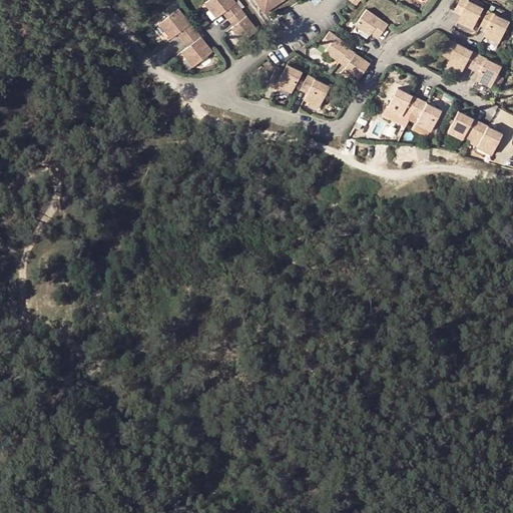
[(232,0),(208,0),(204,4),(217,19),(224,14),(228,20),(240,10),(232,0)]
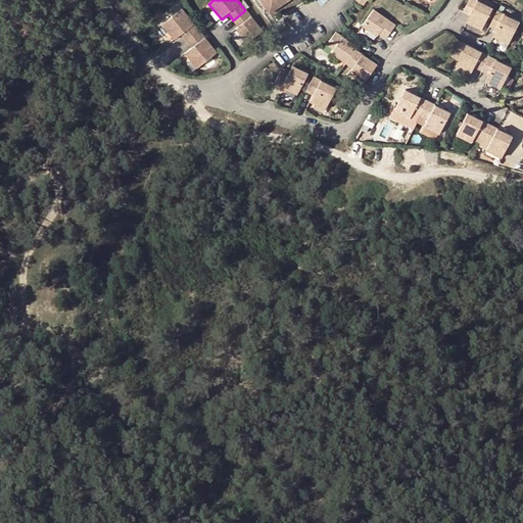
[(264,0),(273,12),(291,0),(264,0)]
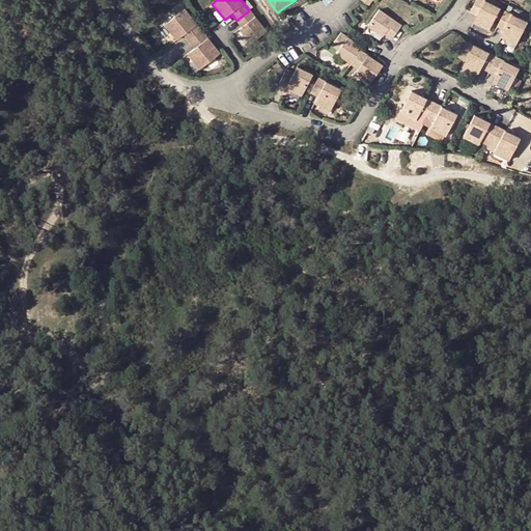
[(501,9),(482,0),(477,0),(471,11),(478,16),(475,23),(491,30),(501,9)]
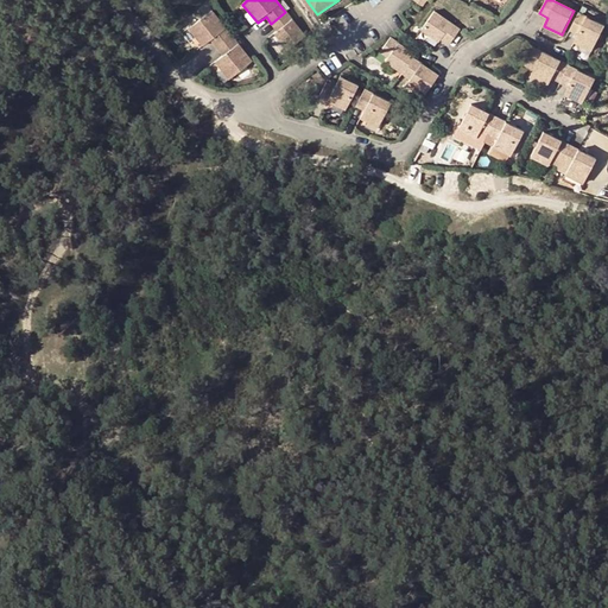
[(213,11),(190,29),(206,46),(213,40),(219,48),(233,36),(213,11)]
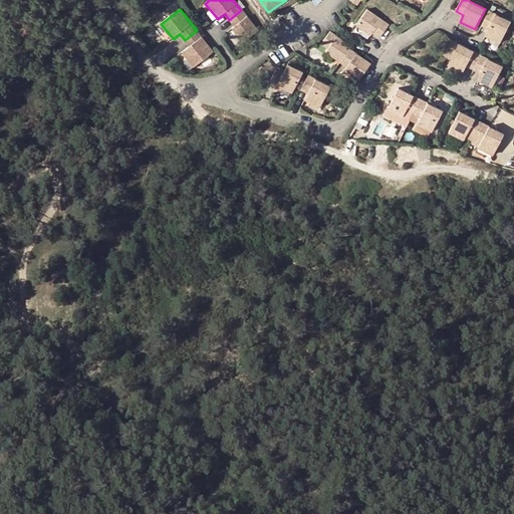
[(241,10),(229,20),(233,25),(231,26),(244,43),(258,32),(241,10)]
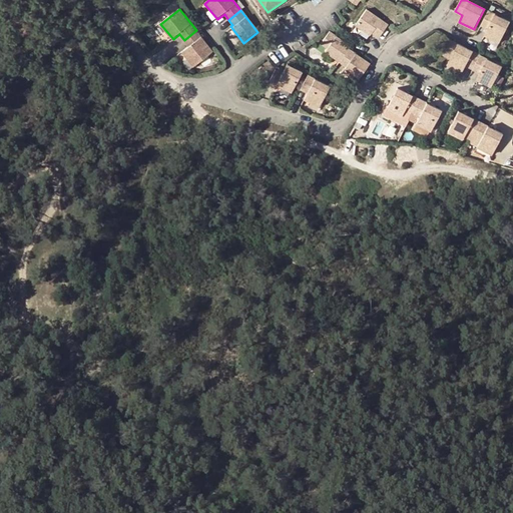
[(367,10),(358,22),(356,26),(371,36),(372,33),(380,38),(389,24),(367,10)]
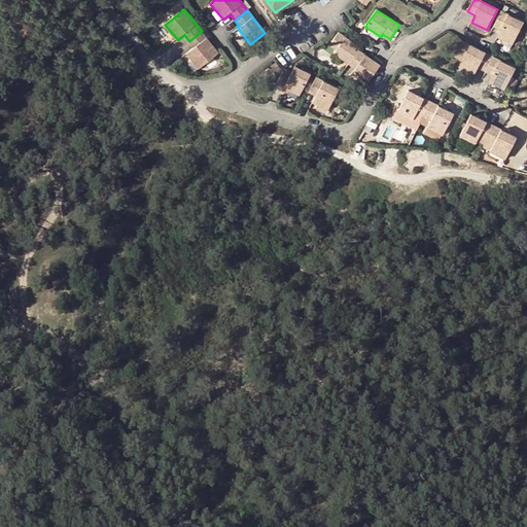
[(524,25),(502,12),(495,27),(502,31),(499,37),(514,44),(524,25)]
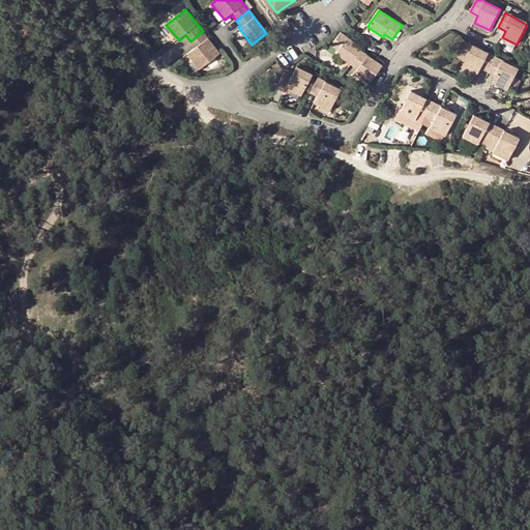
[(221,54),(203,31),(190,41),(195,48),(188,53),(201,68),(221,54)]
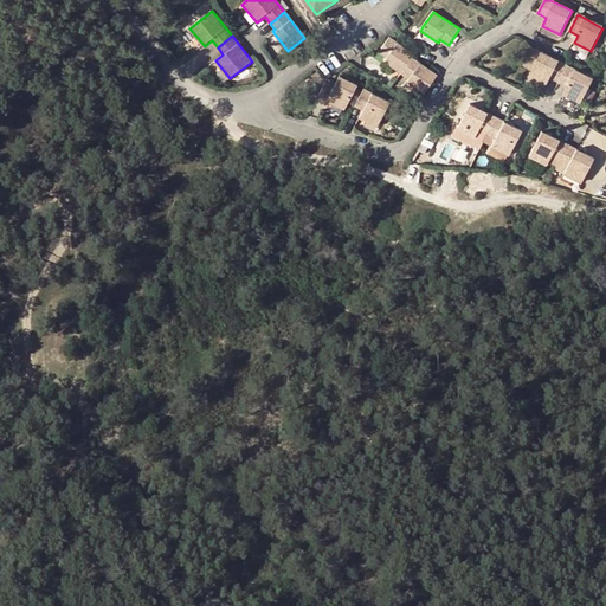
[(416,55),(389,37),(378,52),(385,57),(384,59),(403,72),(413,58),(416,55)]
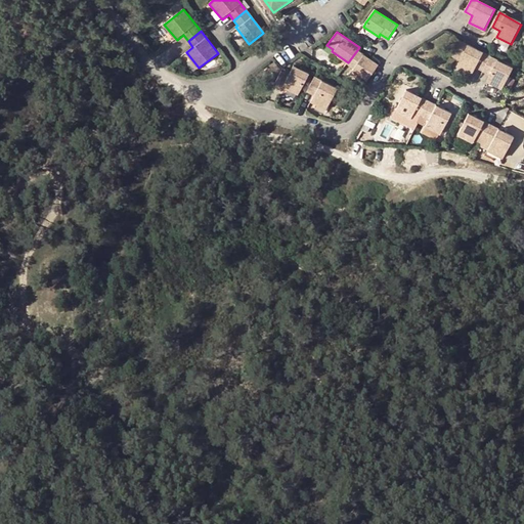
[(463,39),(454,56),(462,59),(470,43),(463,39)]
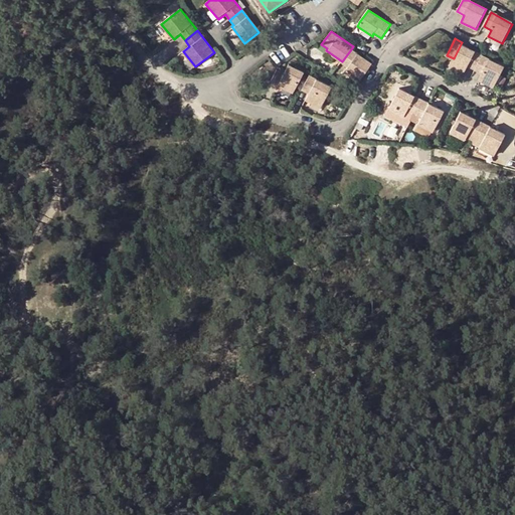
[(454,58),(451,64),(468,73),(472,65),(479,69),(486,55),(462,42),(454,58)]
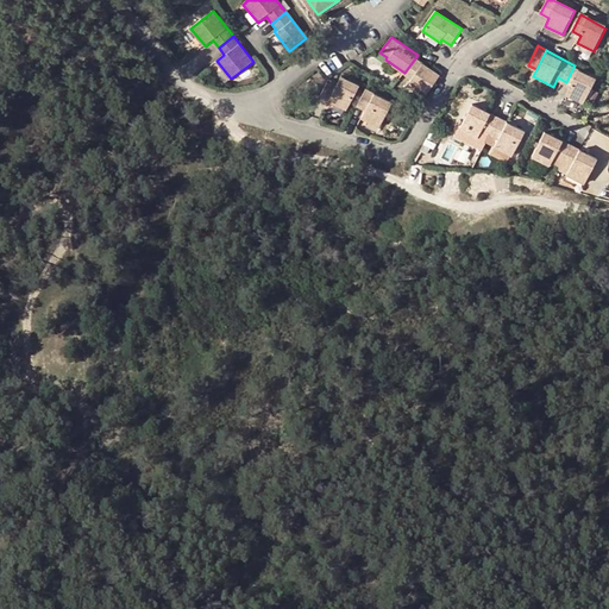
[(440,75),(415,58),(405,73),(409,77),(408,81),(427,94),(440,75)]
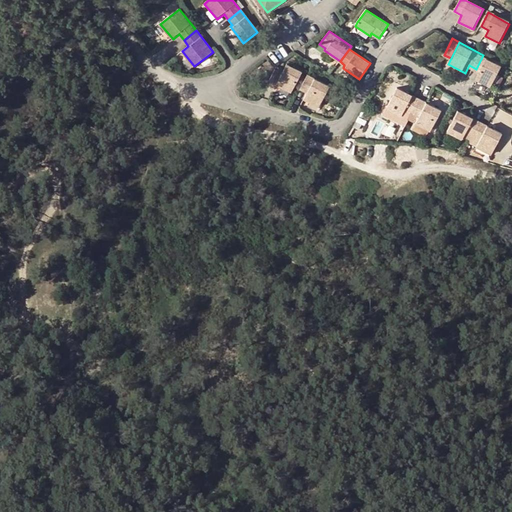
[(508,68),(483,55),(476,69),(482,73),(479,80),(496,89),(508,68)]
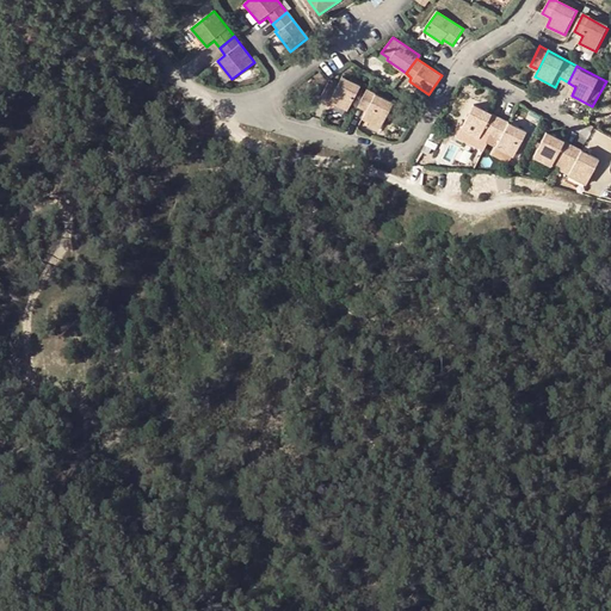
[(328,84),(320,102),(329,105),(331,102),(349,111),(352,104),(358,107),(368,90),(344,78),(338,90),(328,84)]
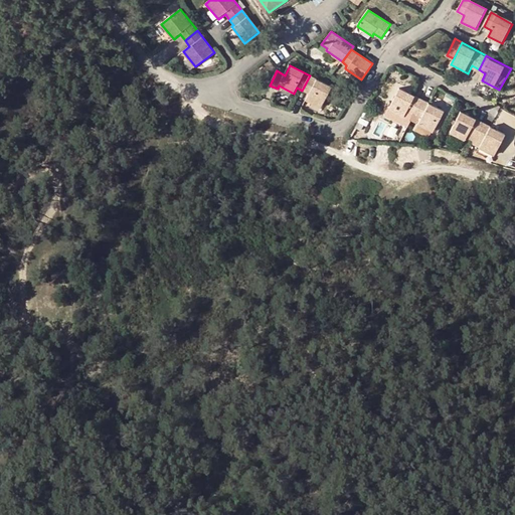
[(334,88),(310,75),(302,91),(309,94),(306,101),(323,109),(334,88)]
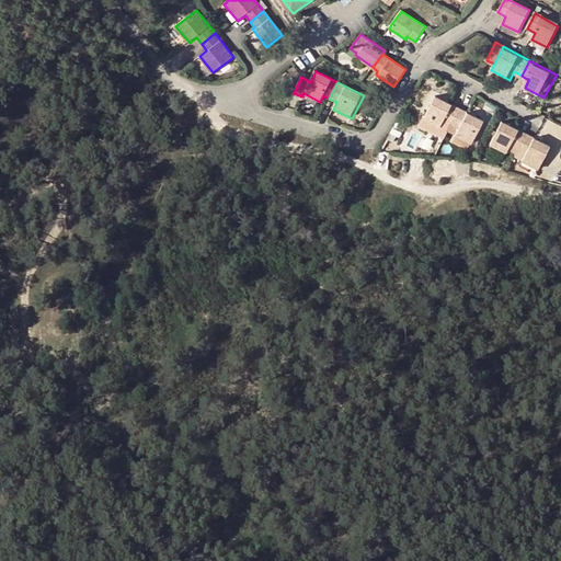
[(521,96),(531,102),(535,95),(524,90),(521,96)]
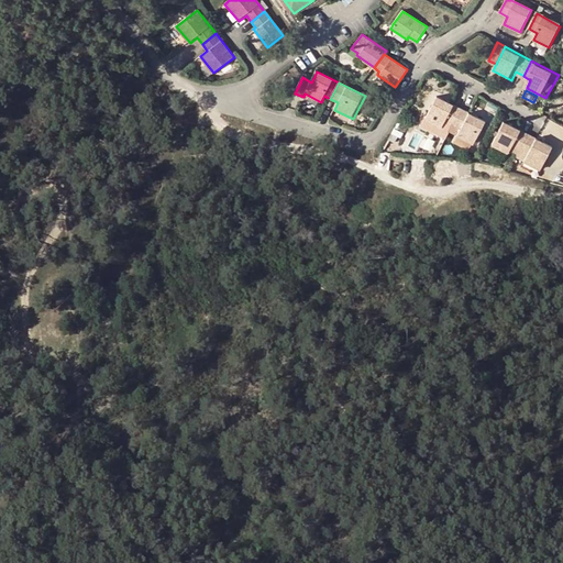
[(434,96),(422,120),(441,129),(445,121),(453,125),(461,110),(434,96)]
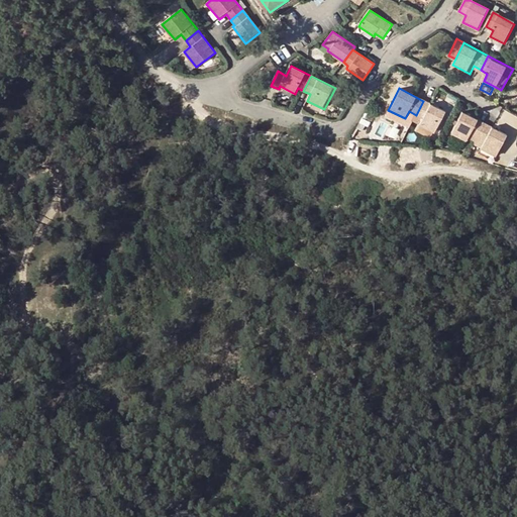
[(447,115),(423,101),(416,115),(422,118),(419,126),(436,135),(447,115)]
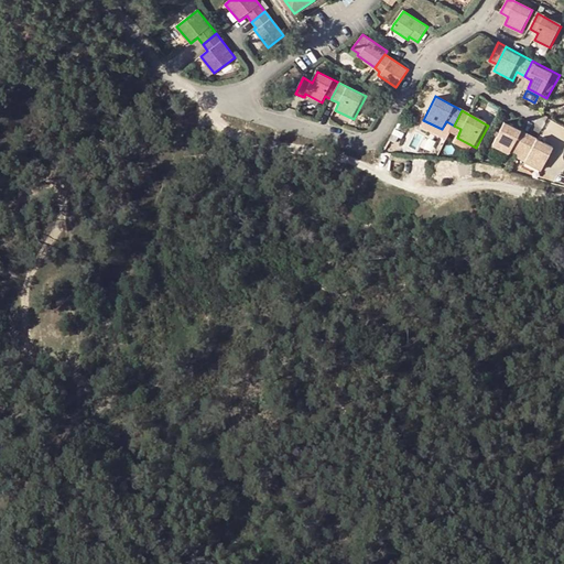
[(503,121),(491,145),(510,154),(516,147),(522,151),(530,136),(503,121)]
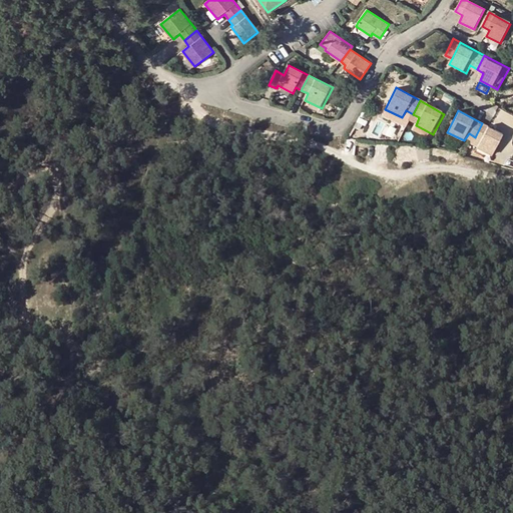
[(507,136),(482,123),(475,137),(481,140),(478,147),(495,156),(507,136)]
